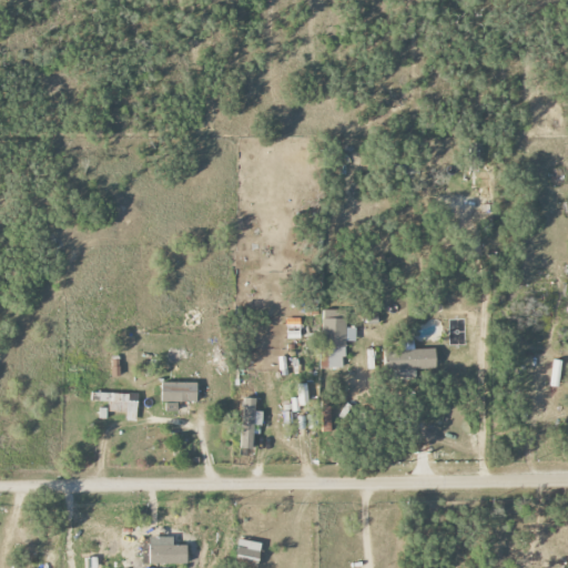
[(321,368),(344,368),(344,342),(355,342),(355,327),(345,327),(345,311),(322,310),(321,368)]
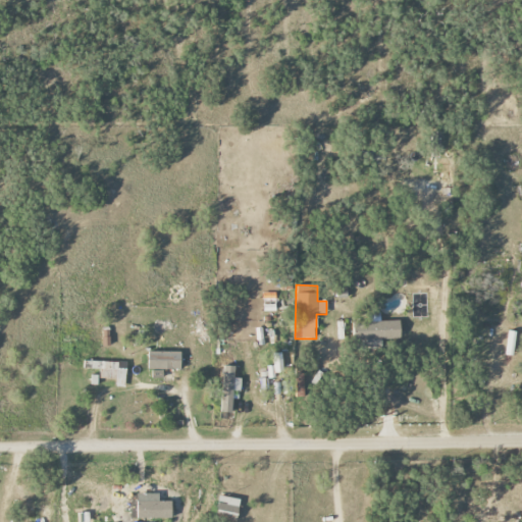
[(263,312),(275,312),(275,293),(263,293),(263,312)]
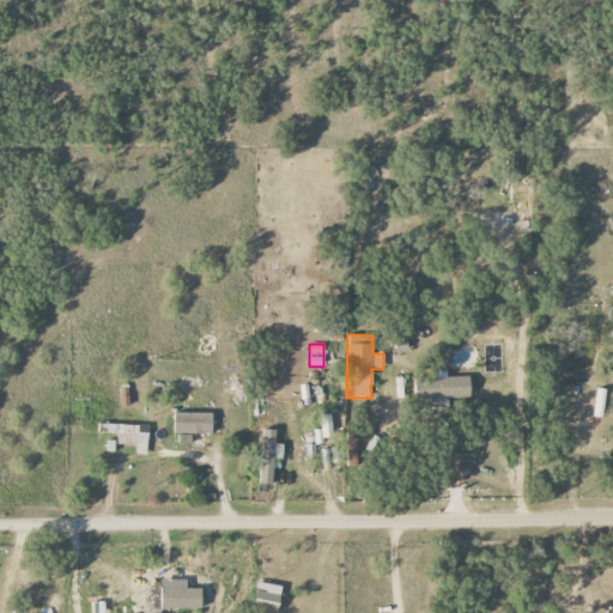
[(469,376),(414,378),(414,401),(471,399),(469,376)]
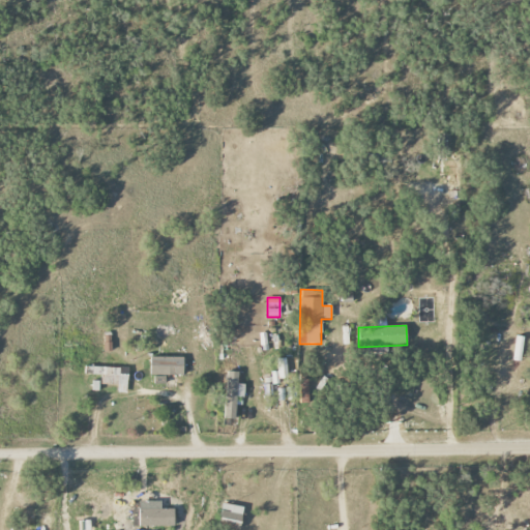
[(184,357),(150,356),(150,375),(183,376),(184,357)]
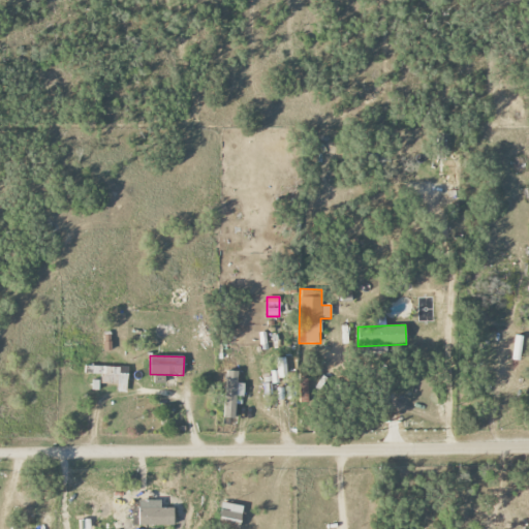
[(276,358),(277,378),(287,377),(286,358),(276,358)]
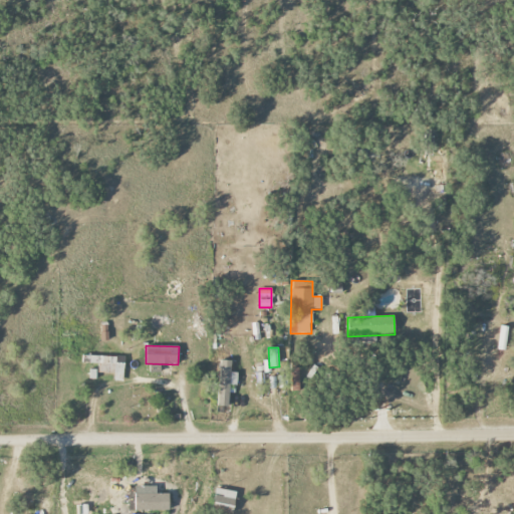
[(123,363),(115,362),(116,356),(82,354),(82,362),(98,363),(98,371),(114,371),(114,380),(122,380),(123,363)]
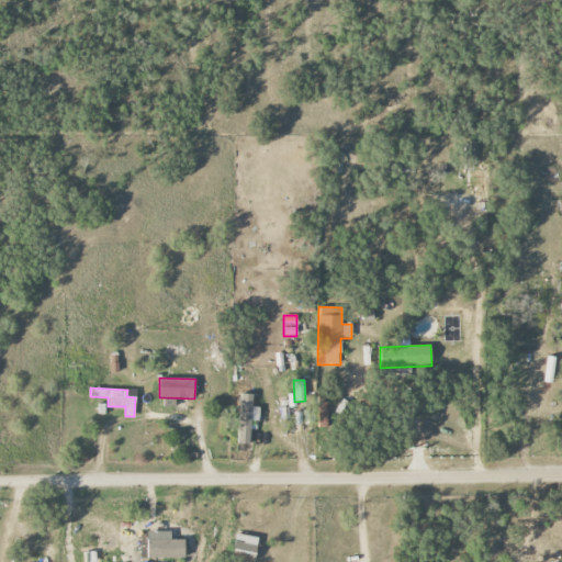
[(250,422),(259,422),(259,407),(253,407),(253,394),(240,393),(238,444),(250,444),(250,422)]
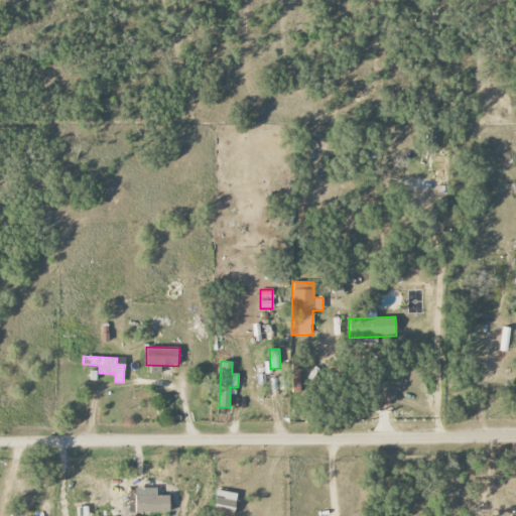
[(215,505),(235,508),(238,494),(217,491),(215,505)]
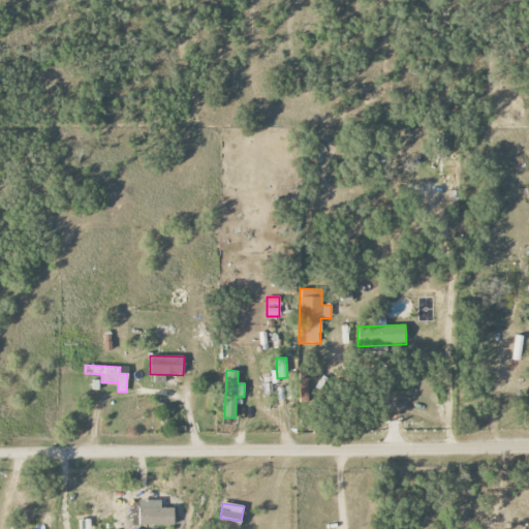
[(174,507),(138,507),(138,525),(174,526),(174,507)]
